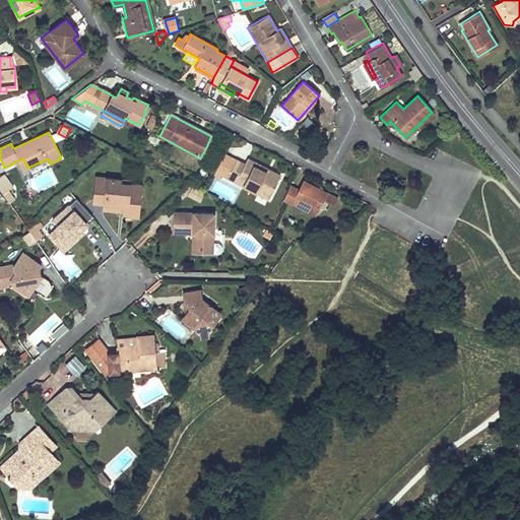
[(228,177),(236,160),(226,155),(217,172),(228,177)]
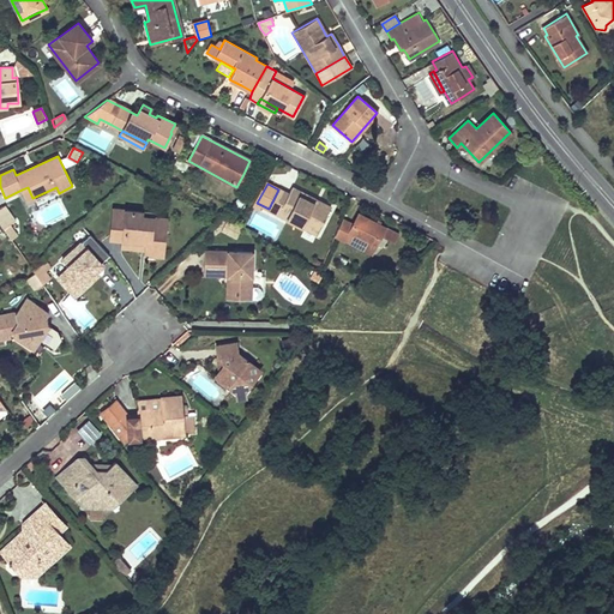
[(32,198),(28,187),(22,190),(26,202),(32,198)]
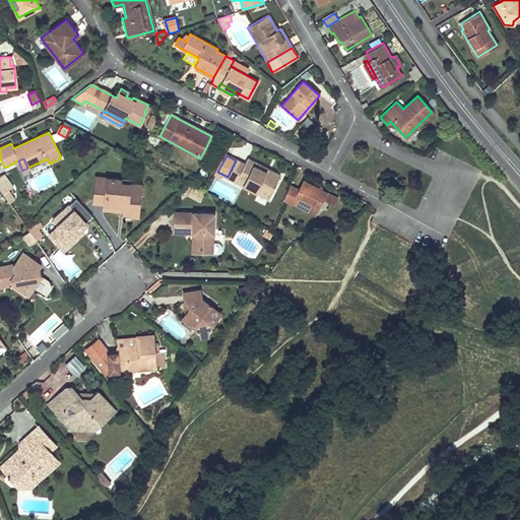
[(279,177),(263,169),(247,159),(244,165),(236,160),(228,177),(268,198),(279,177)]
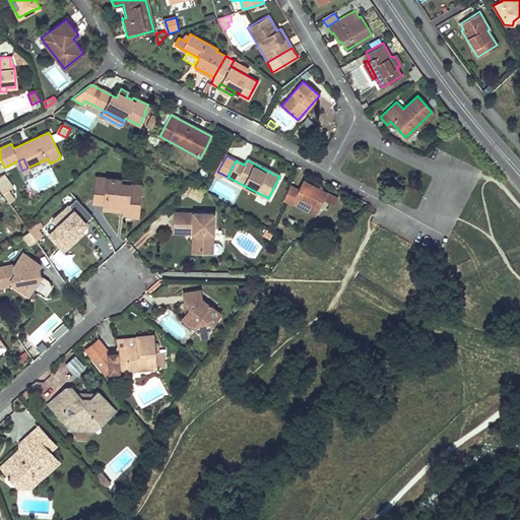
[(118,179),(94,177),(93,196),(104,198),(103,202),(123,204),(122,211),(122,214),(136,215),(139,185),(128,184),(118,183),(118,179)]
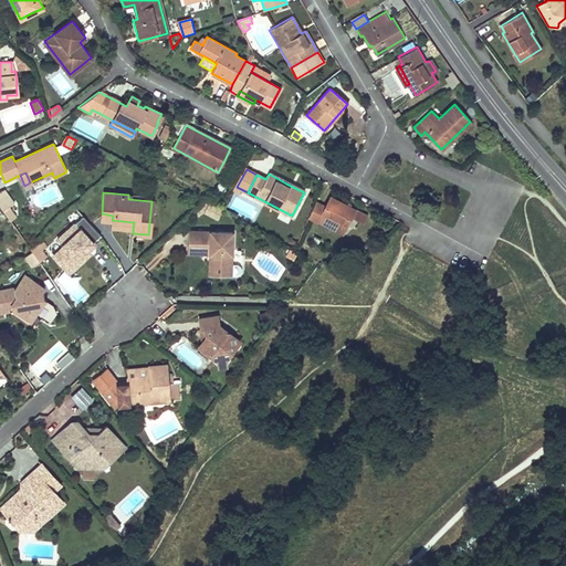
[(352,217),(357,220),(363,223),(366,216),(331,197),(325,207),(315,201),(307,218),(342,234),(352,217)]
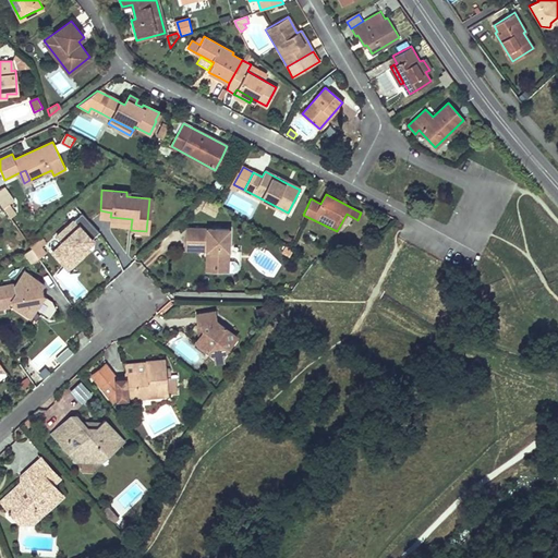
[(214,216),(218,207),(205,201),(201,208),(214,216)]
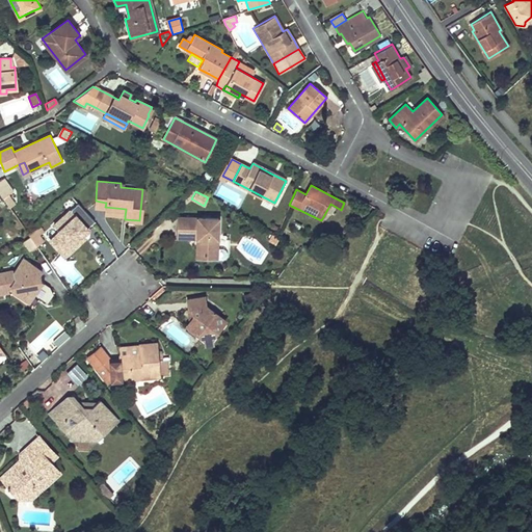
[(15,201),(11,195),(4,200),(7,206),(15,201)]
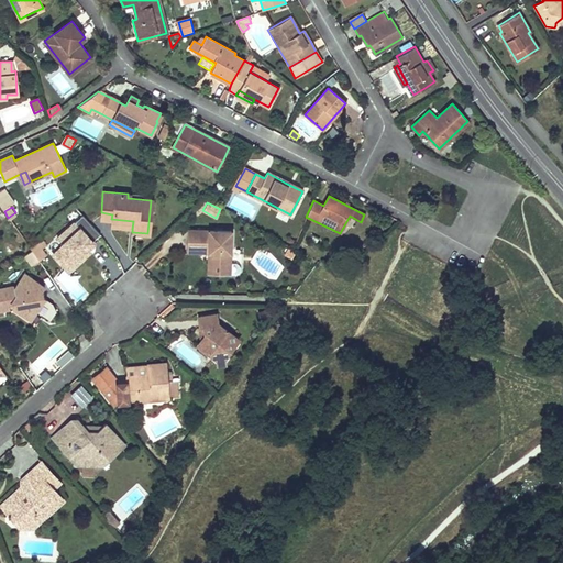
[(19,217),(15,212),(8,218),(11,222),(19,217)]
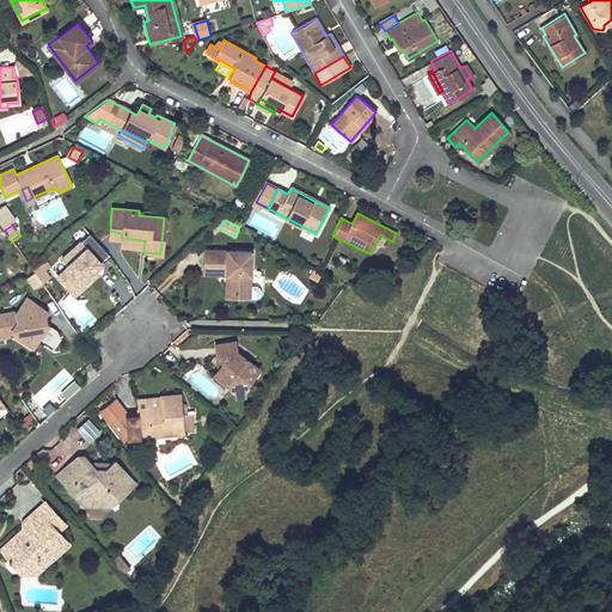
[(110,256),(91,237),(83,245),(81,244),(62,262),(68,268),(57,277),(77,297),(99,276),(97,274),(104,267),(102,264),(110,256)]
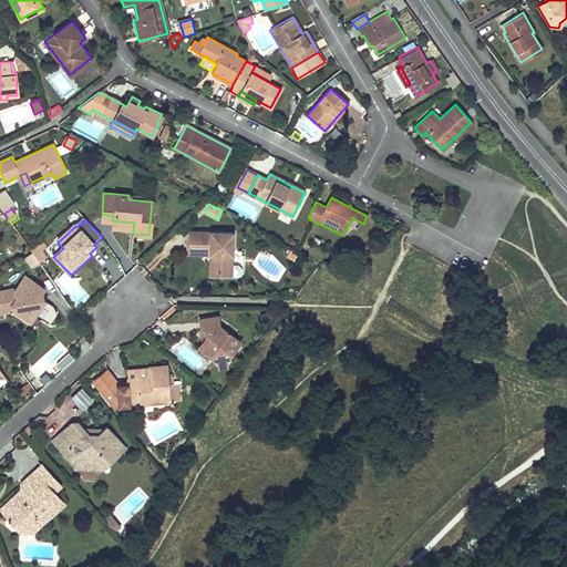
[(134,223),(112,220),(112,228),(133,230),(134,223)]
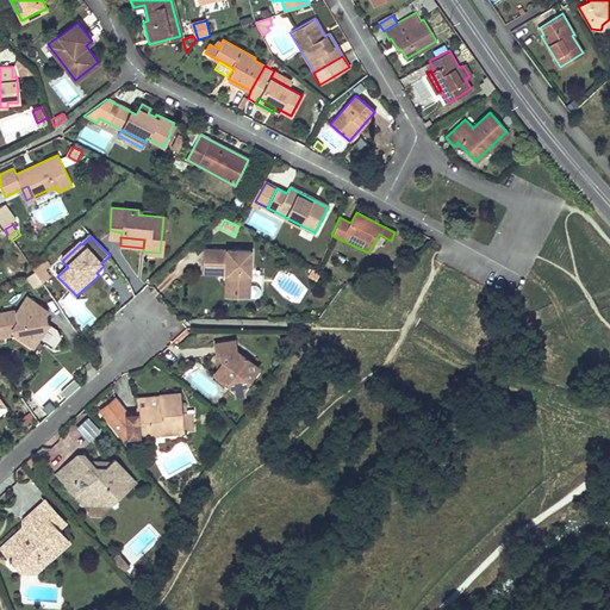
[(249,249),(203,249),(203,267),(225,268),(224,273),(230,273),(231,296),(243,296),(243,285),(249,286),(249,249)]
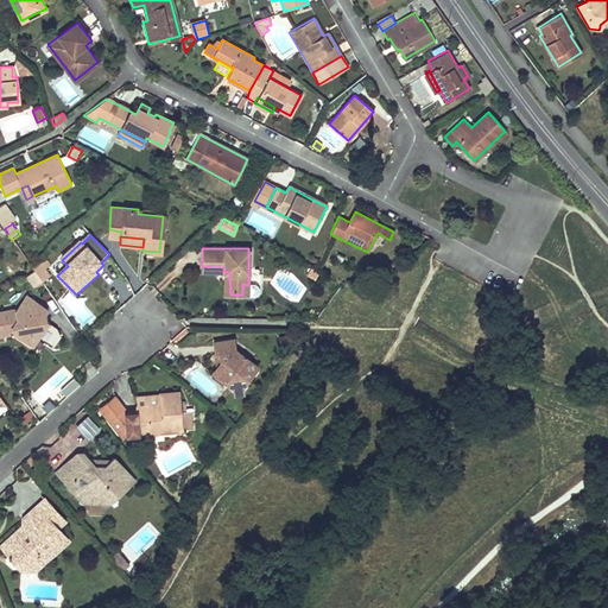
[(49,266),(42,257),(31,267),(33,270),(42,282),(48,277),(44,270),(49,266)]
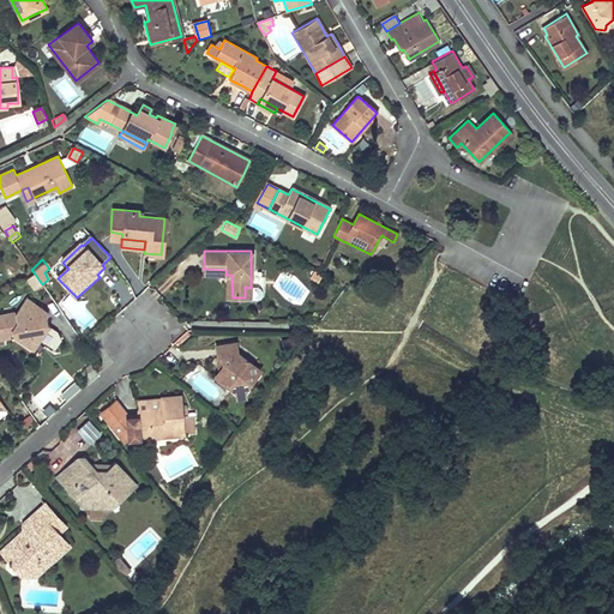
[(24,278),(32,290),(42,284),(34,272),(24,278)]
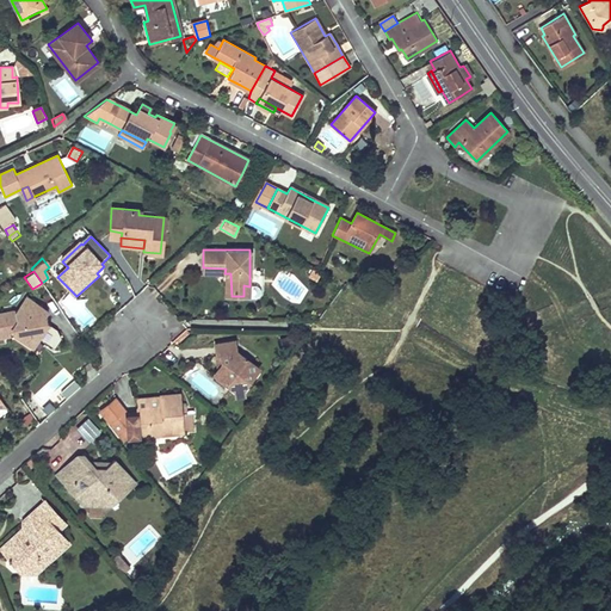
[(0,340),(13,338),(34,351),(50,327),(48,321),(49,313),(28,297),(17,314),(13,312),(0,314),(0,340)]
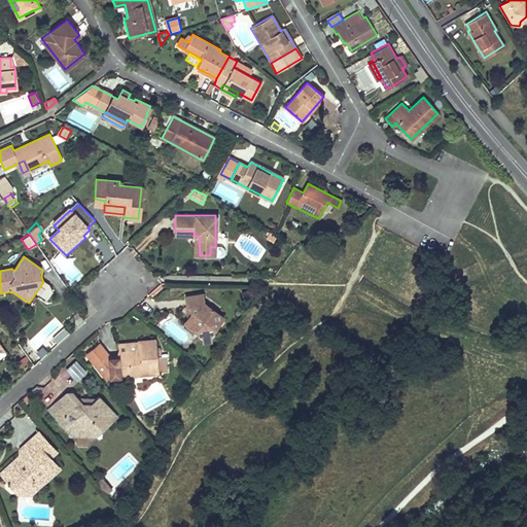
[(209,335),(223,319),(205,302),(204,292),(185,295),(187,306),(191,306),(192,314),(188,318),(185,322),(201,336),(209,335)]
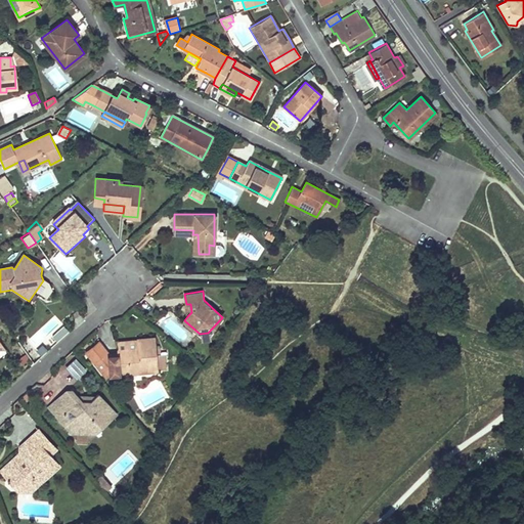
[(69,333),(63,328),(52,338),(57,343),(69,333)]
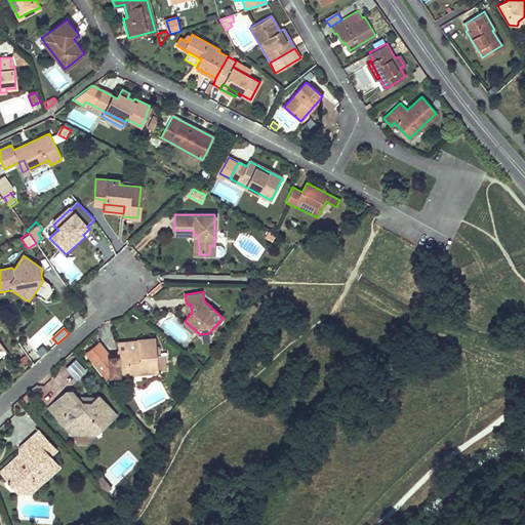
[(111,367),(111,375),(167,371),(165,354),(158,354),(156,338),(119,341),(119,350),(118,350),(118,354),(110,354),(110,356),(105,356),(95,364),(104,373),(111,367)]
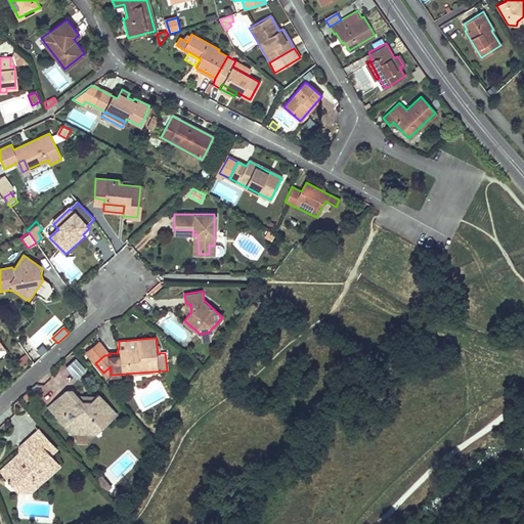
[(85,352),(95,363),(104,355),(110,355),(110,353),(107,352),(97,341),(85,352)]
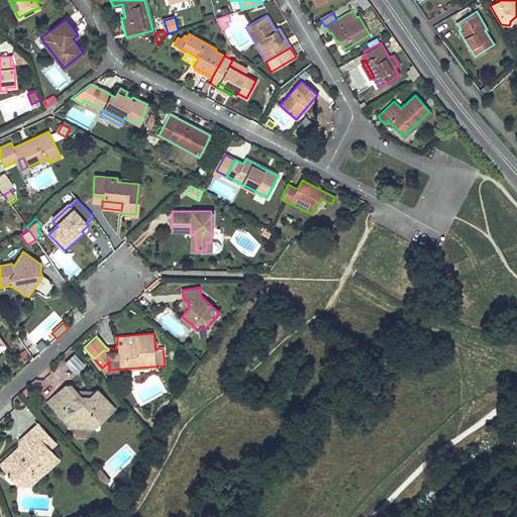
[(47,347),(42,342),(37,346),(42,352),(47,347)]
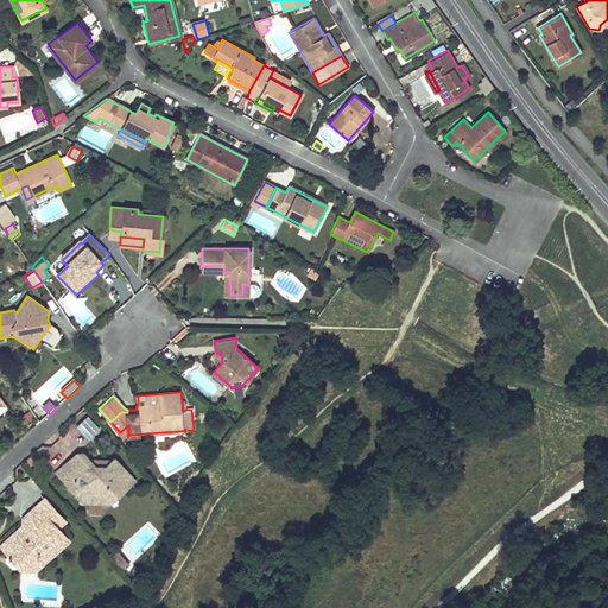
[(35,418),(31,412),(19,419),(24,425),(35,418)]
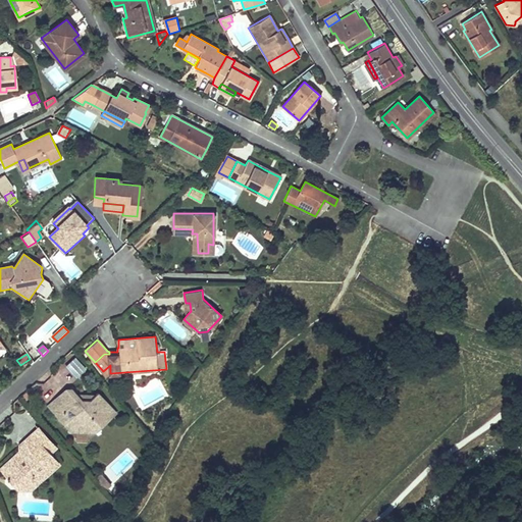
[(75,358),(65,367),(76,380),(87,371),(75,358)]
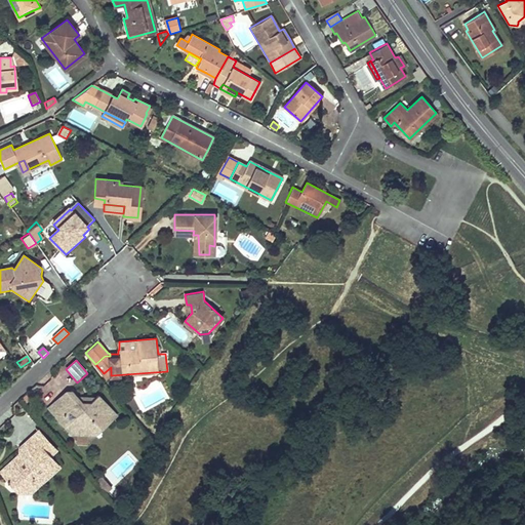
[(71,390),(65,393),(76,404),(79,402),(90,401),(95,396),(78,397),(71,390)]
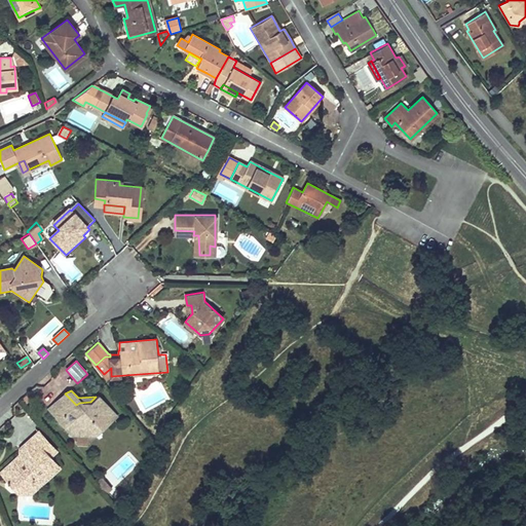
[(65,393),(48,408),(60,420),(64,417),(79,434),(89,434),(104,418),(108,422),(116,414),(99,393),(96,397),(90,402),(79,403),(76,405),(65,393)]
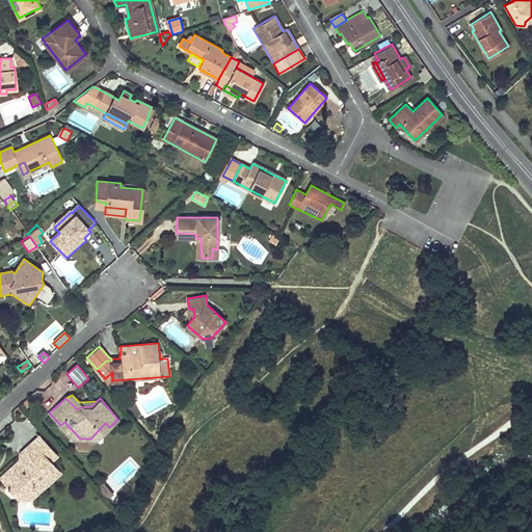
[(80,439),(64,422),(60,425),(74,440),(80,439)]
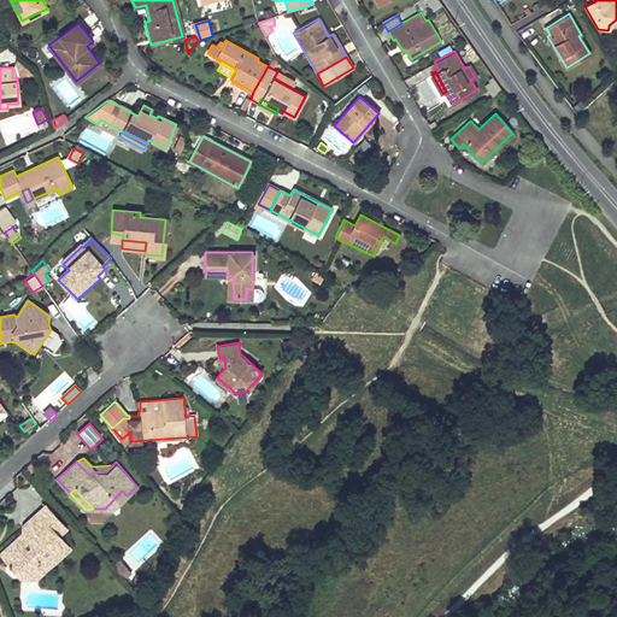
[(127,495),(122,491),(105,509),(113,507),(127,495)]
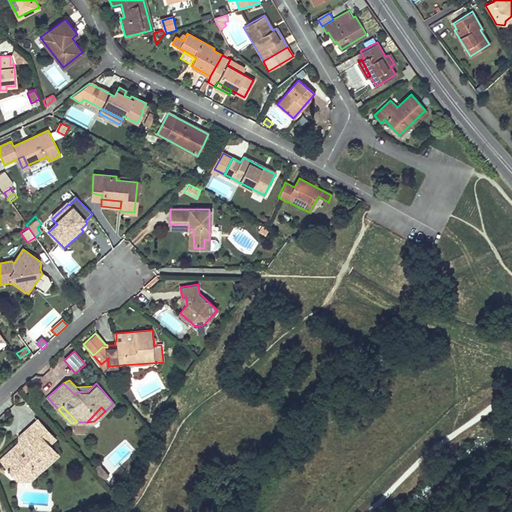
[(38,434),(45,428),(38,420),(31,426),(38,434)]
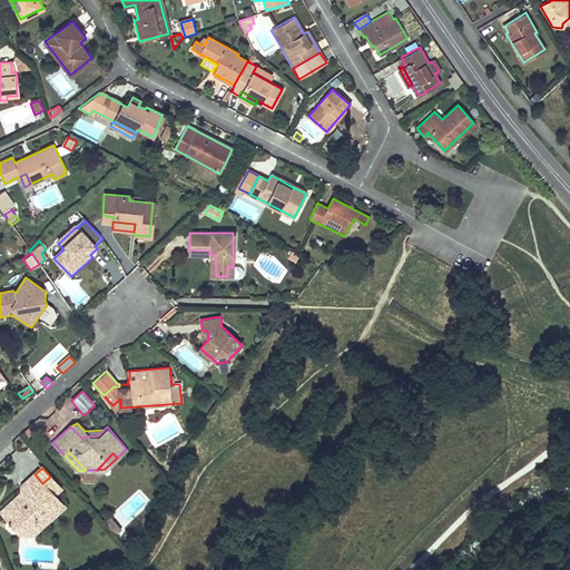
[(60,488),(50,477),(42,483),(35,474),(28,481),(28,494),(21,493),(17,493),(7,503),(10,508),(9,518),(20,519),(20,527),(36,528),(36,519),(48,519),(49,511),(57,511),(65,504),(60,499),(55,498),(55,493),(60,488)]
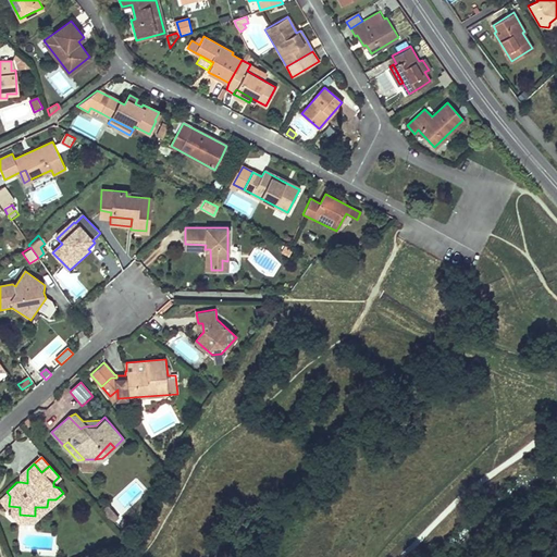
[(35,520),(41,514),(47,507),(35,507),(35,516),(20,515),(20,507),(9,506),(10,496),(7,492),(0,496),(0,497),(9,507),(15,515),(20,519),(35,520)]
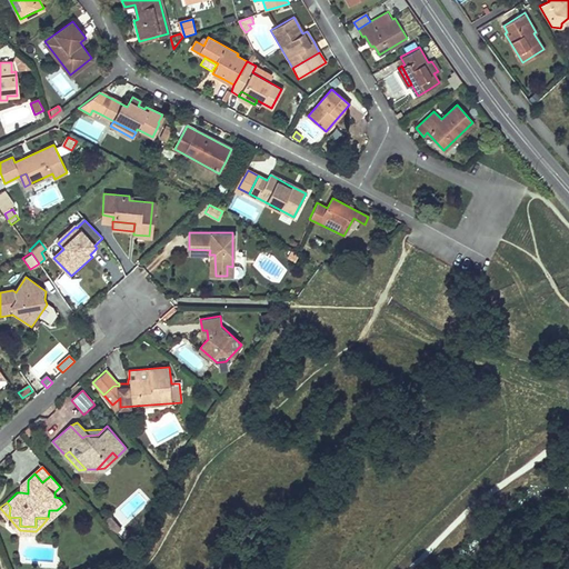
[(103,521),(115,533),(121,528),(110,516),(103,521)]
